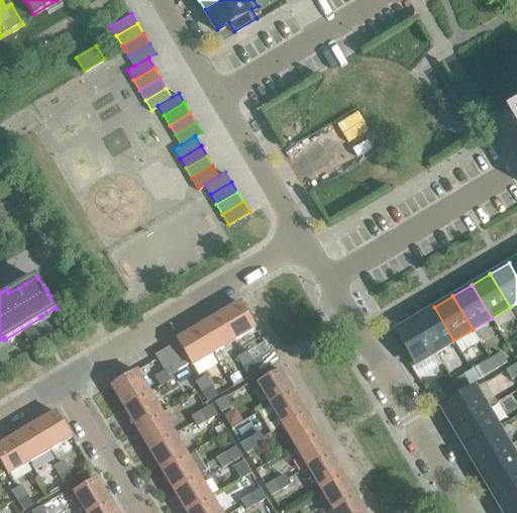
[(234,338),(255,326),(240,301),(219,313),(234,338)]
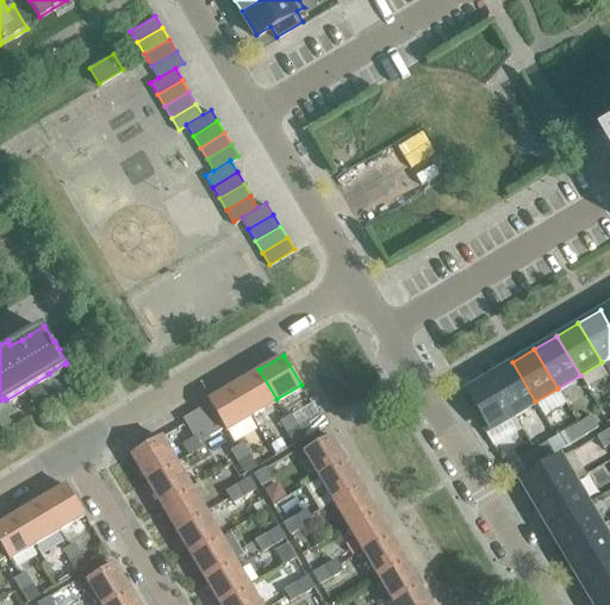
[(490,375),(514,415),(535,401),(512,362),(490,375)]
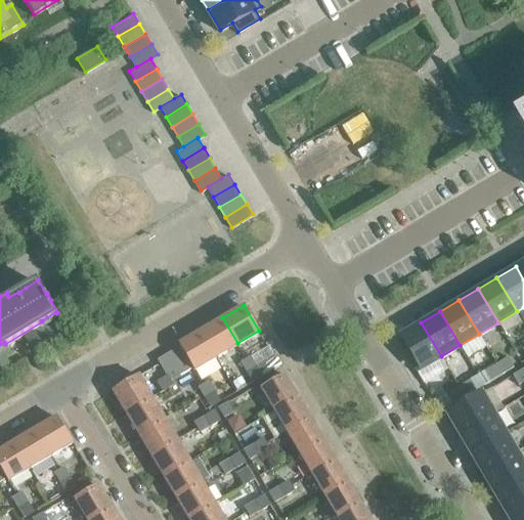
[(216,356),(237,343),(222,317),(201,331),(216,356)]
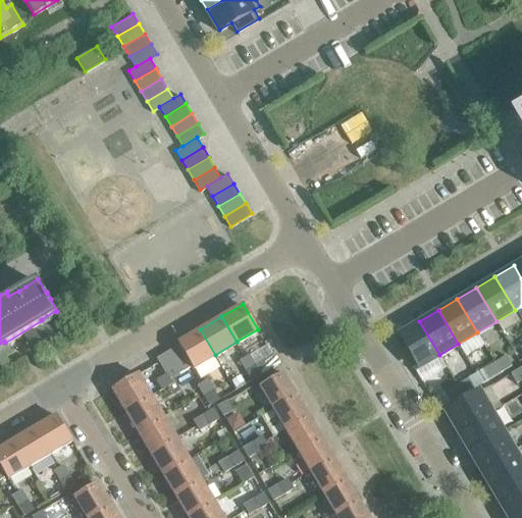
[(399,332),(419,367),(439,355),(419,321),(399,332)]
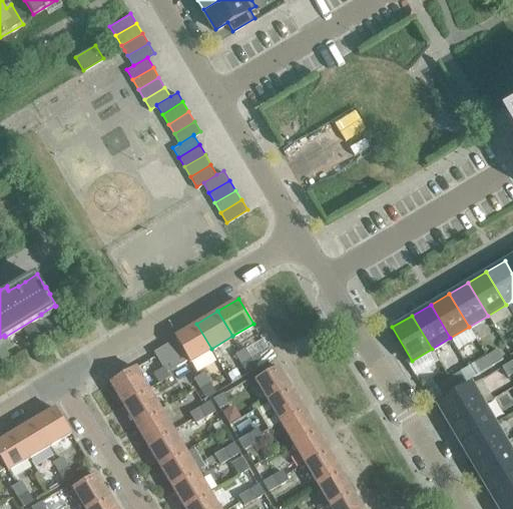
[(175,336),(176,337),(188,358),(190,361),(211,349),(196,324),(175,336)]
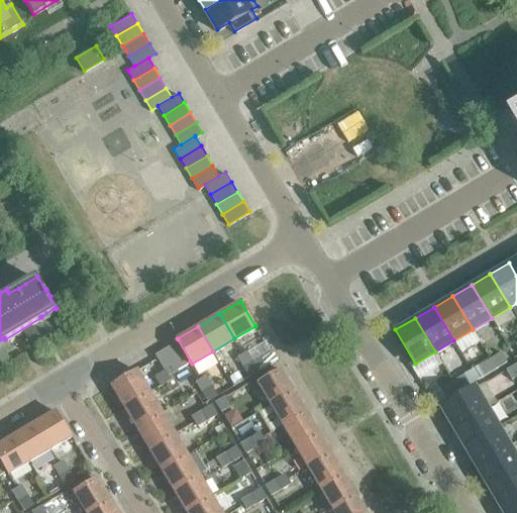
[(179,367),(190,361),(178,339),(166,346),(179,367)]
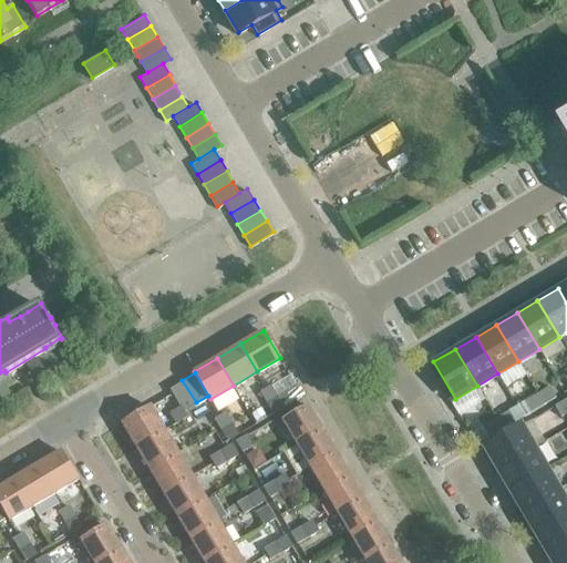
[(169,387),(181,405),(184,410),(196,402),(182,380),(169,387)]
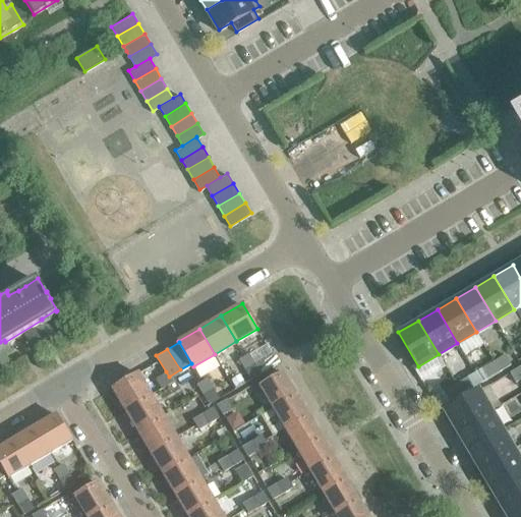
[(277,362),(271,351),(253,361),(254,362),(259,371),(277,362)]
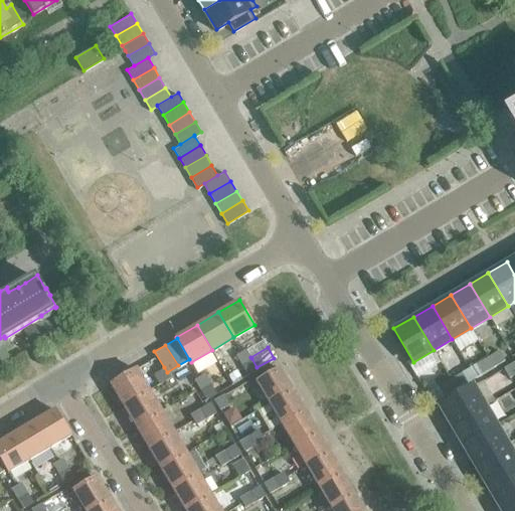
[(242,363),(251,358),(250,357),(245,349),(236,354),(242,363)]
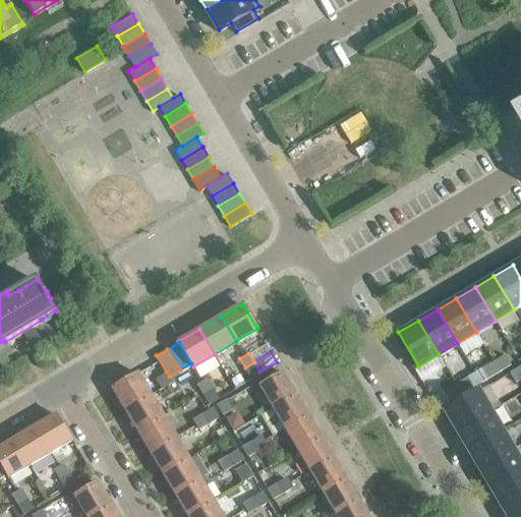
[(499,369),(511,363),(505,353),(493,360),(499,369)]
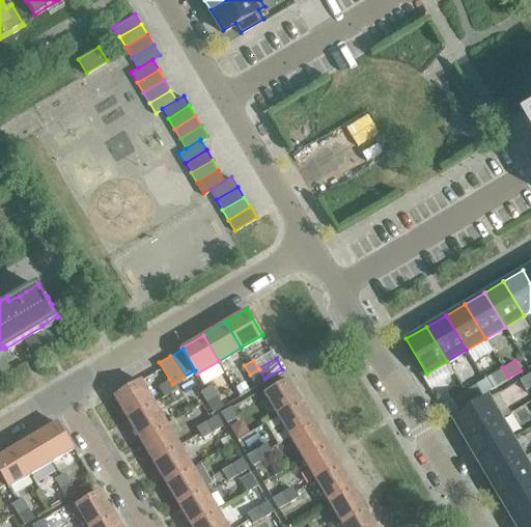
[(496,384),(508,377),(502,367),(491,373),(496,384)]
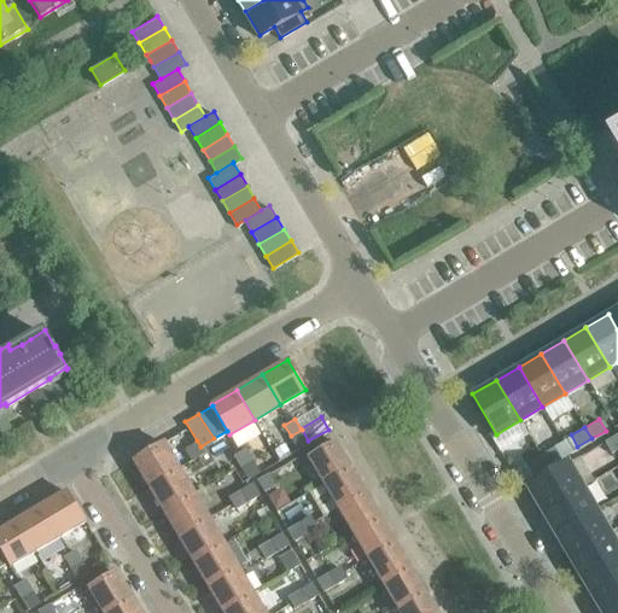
[(297,448),(308,441),(302,430),(291,436),(297,448)]
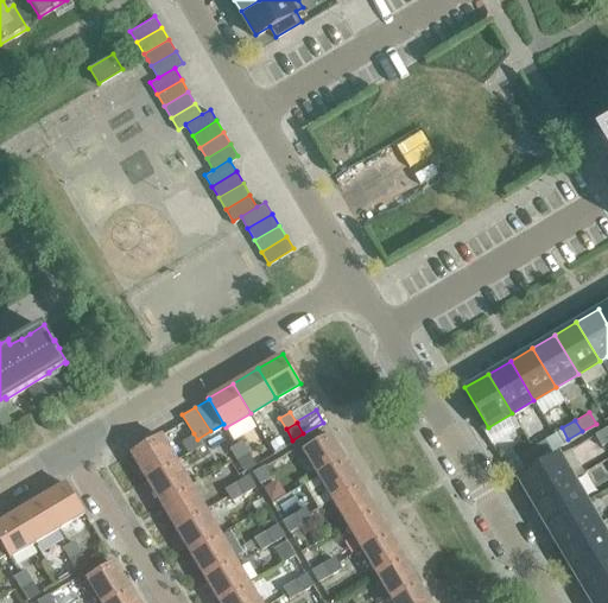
[(601,444),(607,439),(607,424),(594,432),(601,444)]
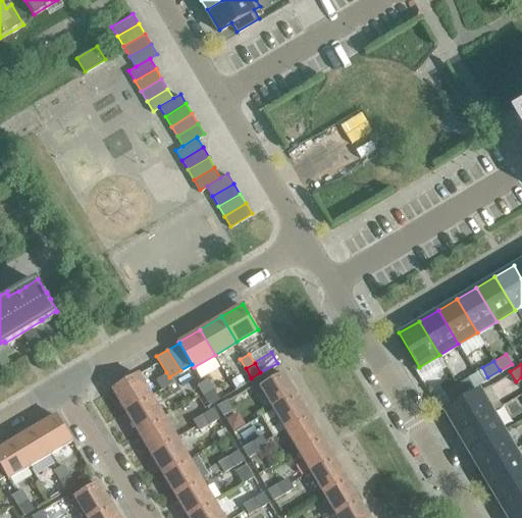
[(295,393),(282,371),(260,384),(272,406),(295,393)]
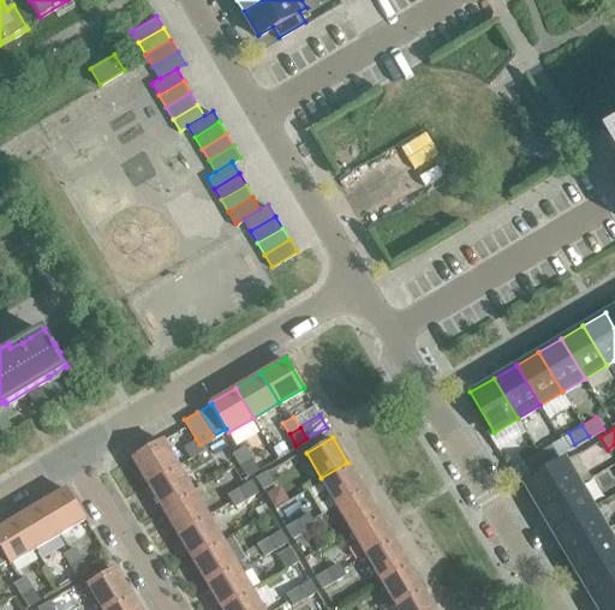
[(132,456),(147,482),(178,464),(162,438),(132,456)]
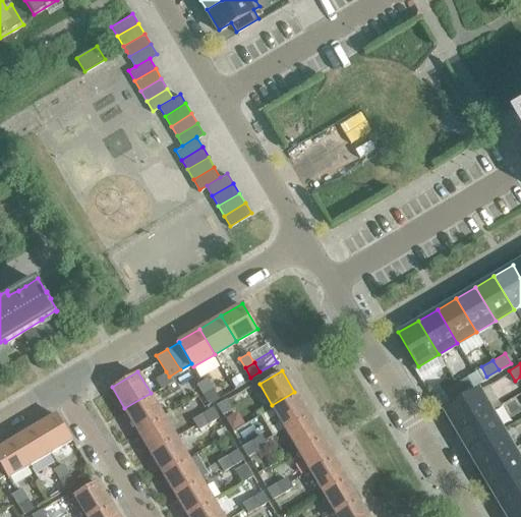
[(162,387),(171,381),(169,377),(166,371),(157,378),(162,387)]
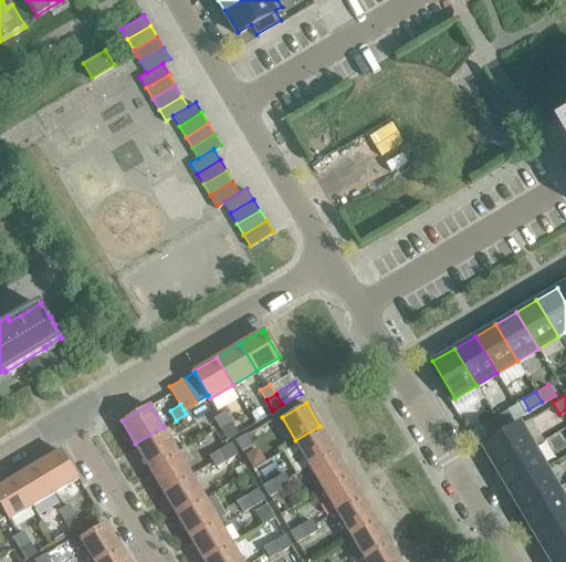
[(501,426),(513,419),(507,408),(494,416),(501,426)]
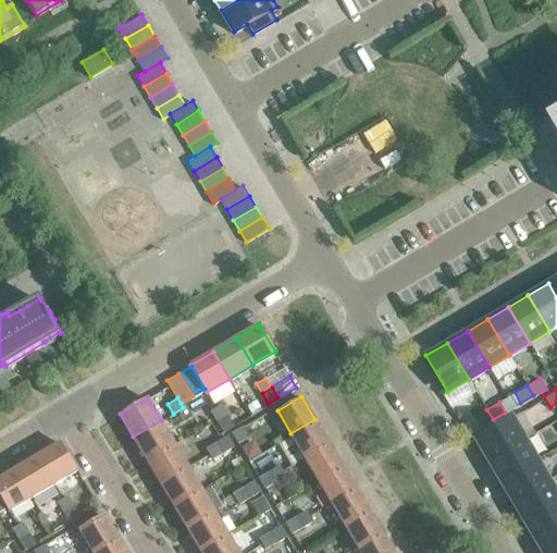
[(218,420),(226,414),(221,404),(211,409),(218,420)]
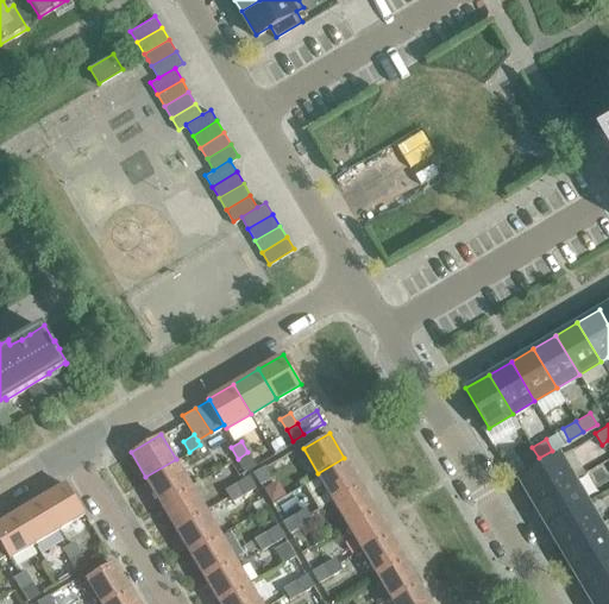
[(525,466),(539,458),(532,447),(518,455),(525,466)]
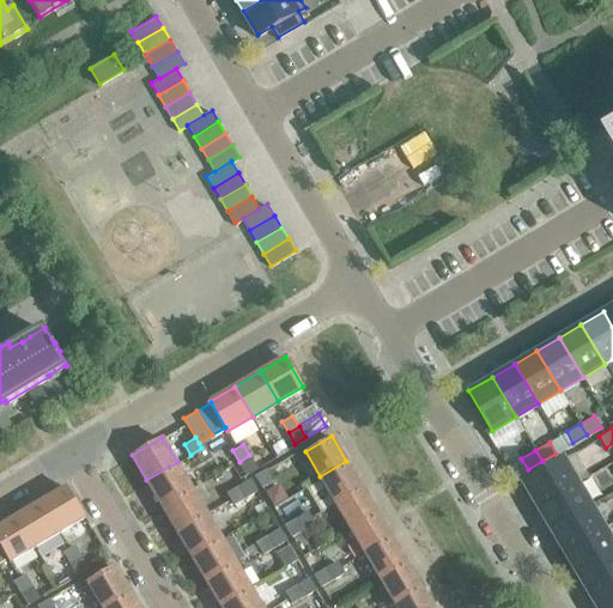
[(246,473),(256,467),(249,455),(240,462),(246,473)]
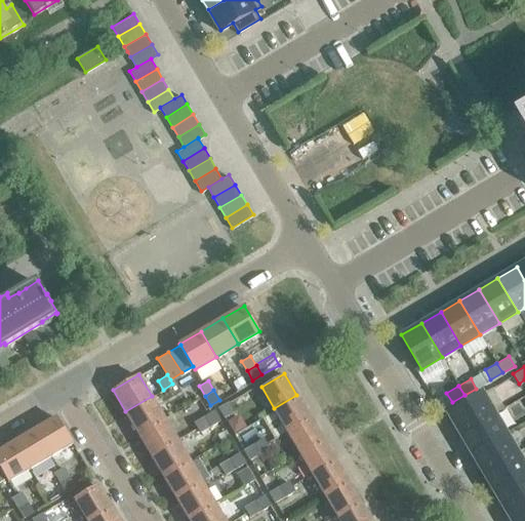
[(459,433),(494,412),(482,392),(447,412),(459,433)]
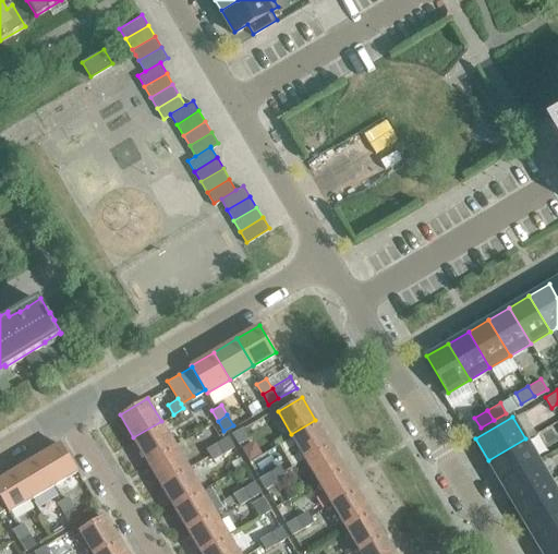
[(329,443),(315,420),(291,434),(305,457),(329,443)]
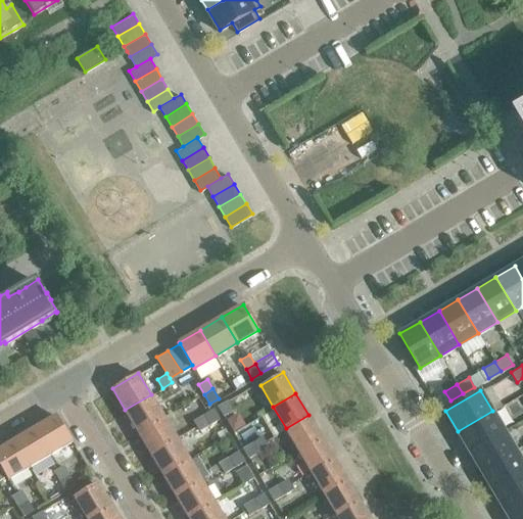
[(151,394),(125,410),(138,430),(163,415),(151,394)]
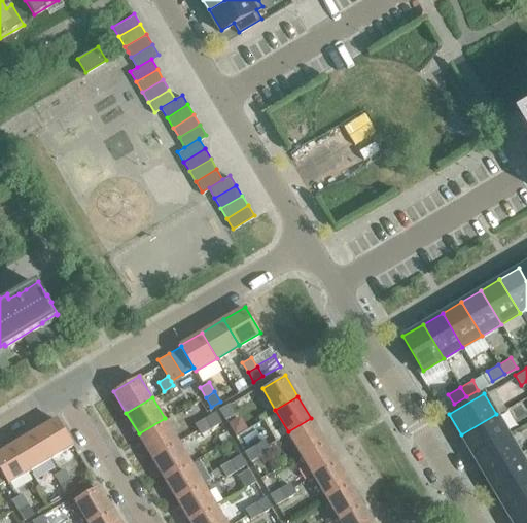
[(225,417),(235,412),(230,403),(219,409),(225,417)]
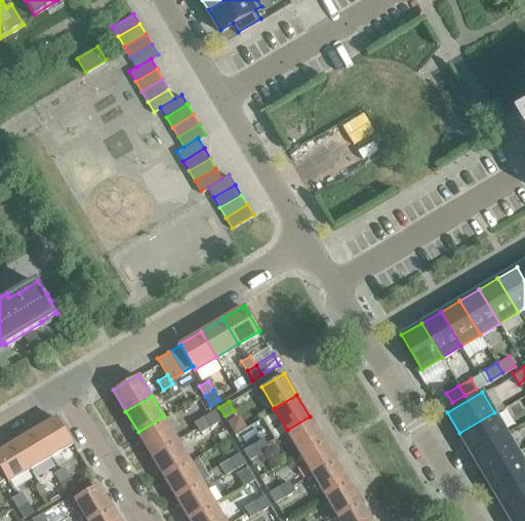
[(209,425),(219,418),(213,409),(204,415),(209,425)]
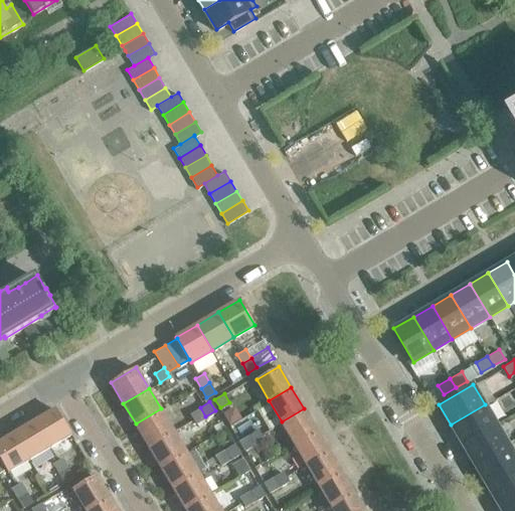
[(496,422),(485,404),(451,424),(462,443),(496,422)]
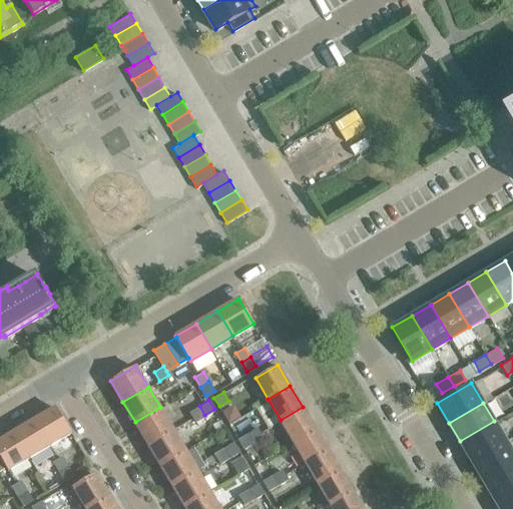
[(195,420),(204,415),(199,406),(190,411),(195,420)]
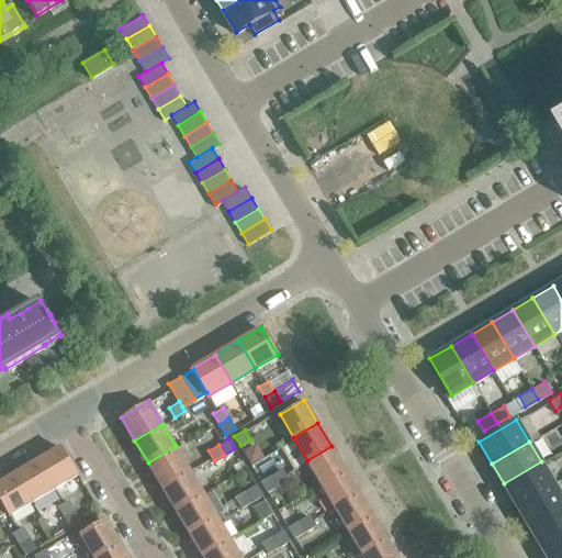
[(62,446),(38,459),(55,487),(78,473),(62,446)]
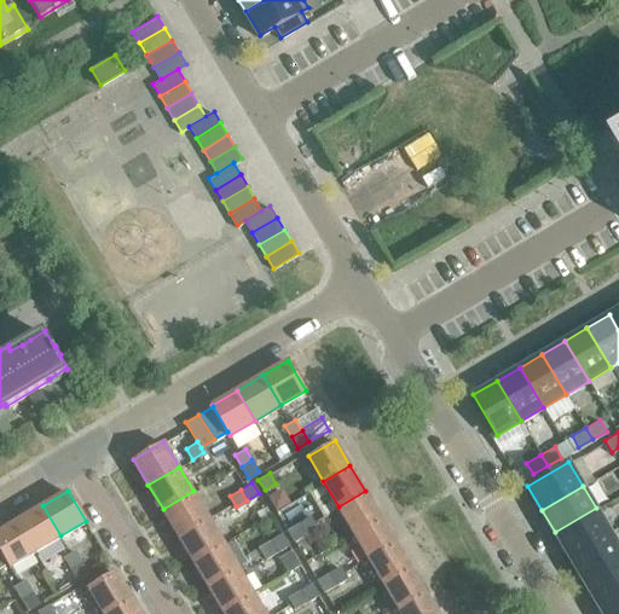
[(178,534),(208,516),(194,491),(163,509),(178,534)]
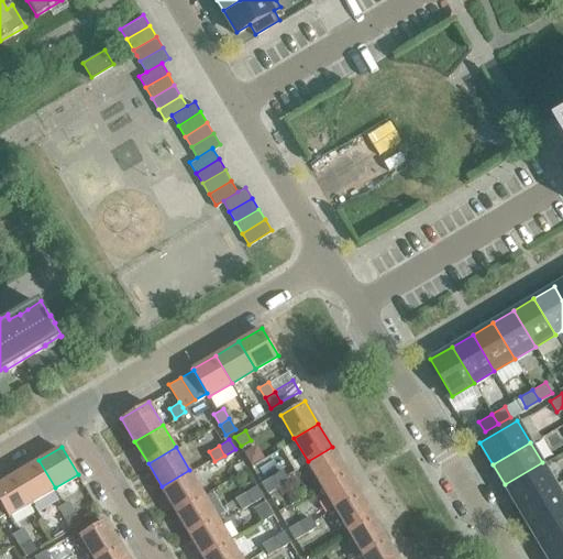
[(345,470),(332,447),(308,461),(321,484),(345,470)]
